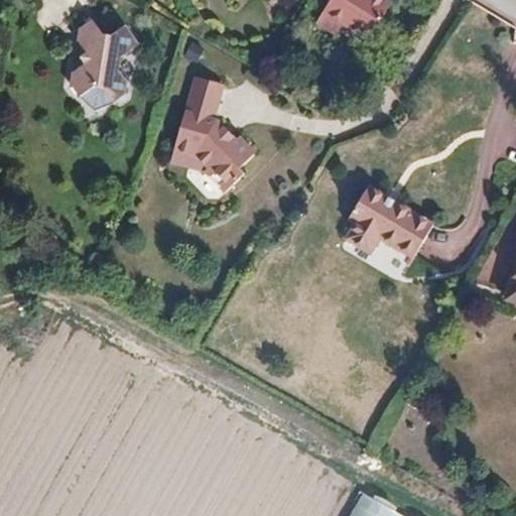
[(330,0),(327,6),(345,16),(370,32),(390,0),(330,0)]
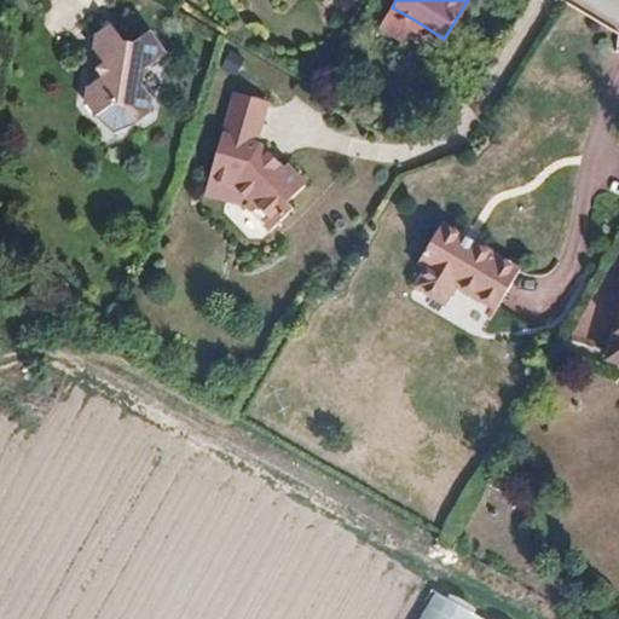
[(403,36),(414,19),(392,7),(382,23),(403,36)]
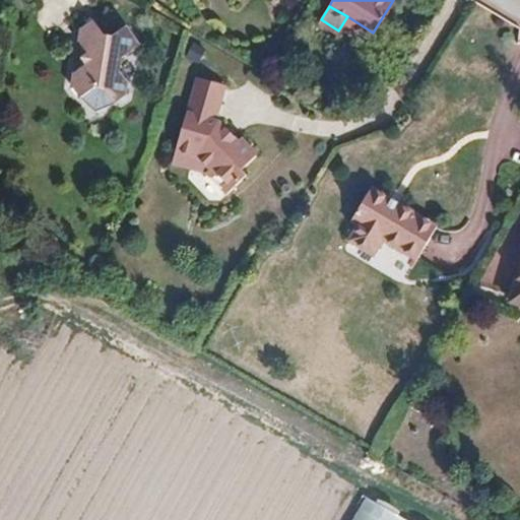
[(88,21),(78,31),(76,45),(84,56),(78,61),(82,68),(71,76),(69,89),(75,103),(91,93),(100,94),(109,111),(120,104),(123,86),(118,68),(120,57),(138,41),(122,23),(109,36),(101,35),(88,21)]
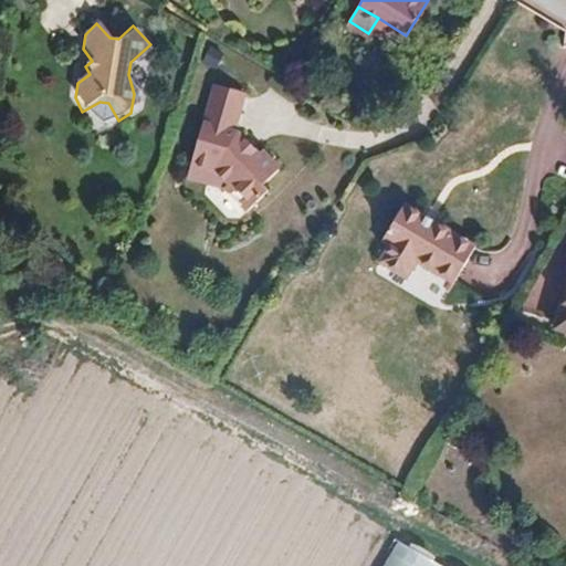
[(242,91),(210,83),(190,164),(213,170),(228,184),(223,188),(248,210),(269,188),(263,182),(280,165),(261,147),(258,152),(253,147),(249,152),(240,143),(244,138),(236,130),(234,129),(233,128),(242,91)]
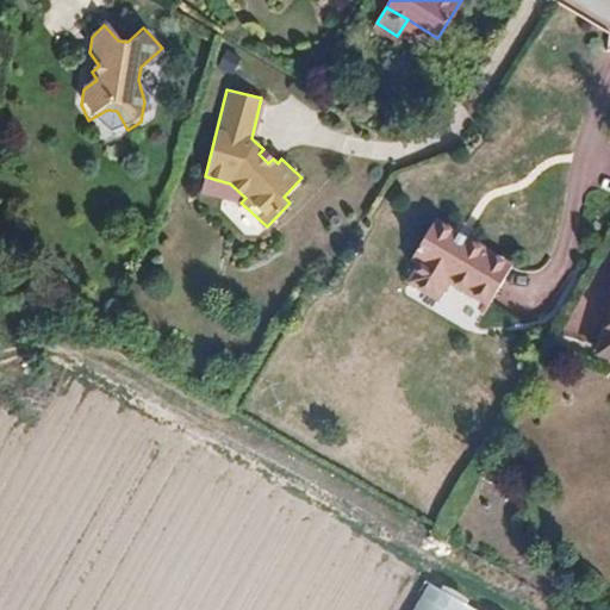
[(273,159),(263,149),(259,154),(268,163),(273,159)]
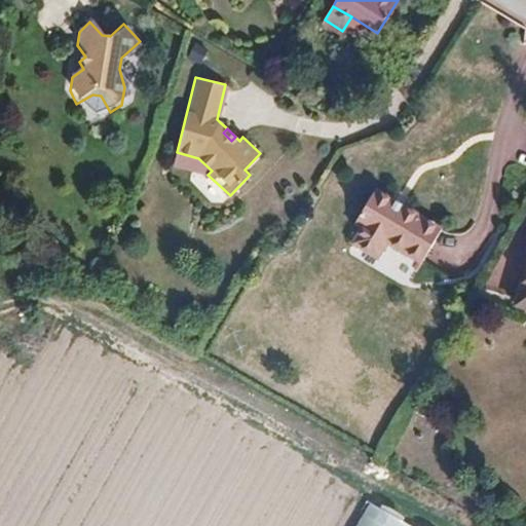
[(198,158),(177,152),(173,164),(208,175),(212,171),(198,158)]
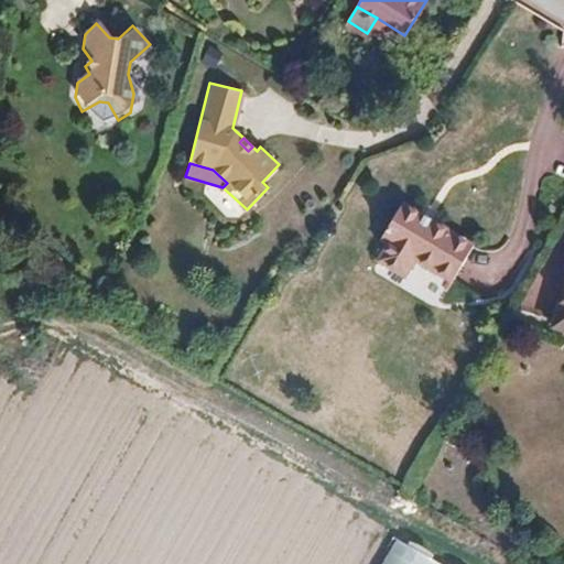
[(408,207),(399,202),(376,238),(384,242),(408,207)]
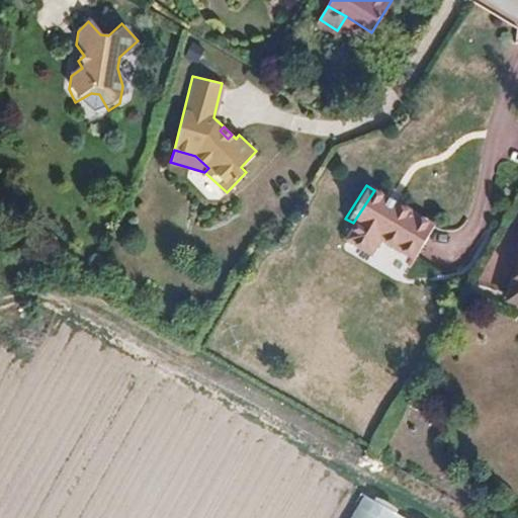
[(376,237),(395,248),(400,238),(419,249),(433,226),(374,190),(353,223),(345,237),(367,251),(376,237)]
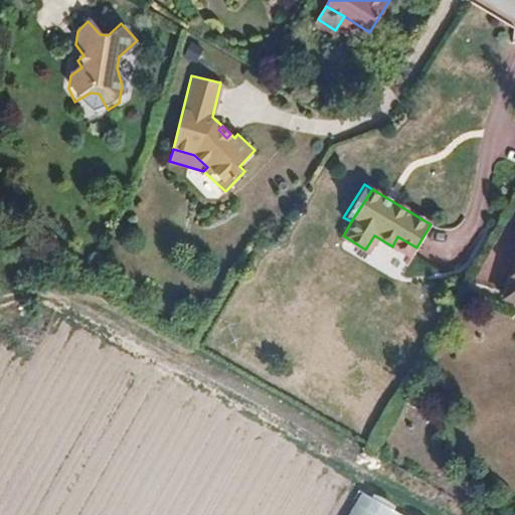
[(412,253),(416,247),(397,236),(392,246),(410,256),(412,253)]
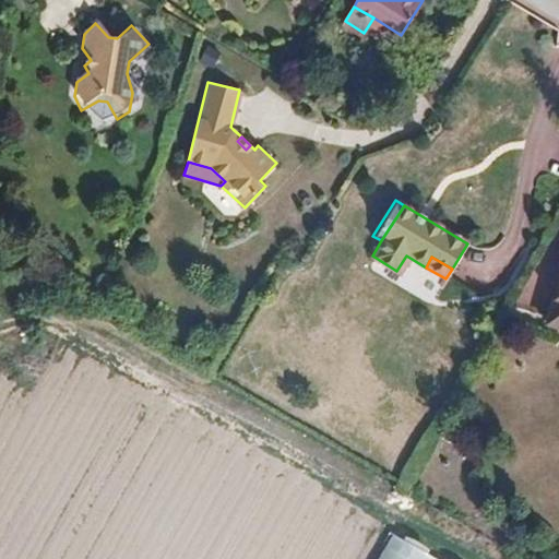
[(444,558),(397,531),(381,558),(444,558)]
